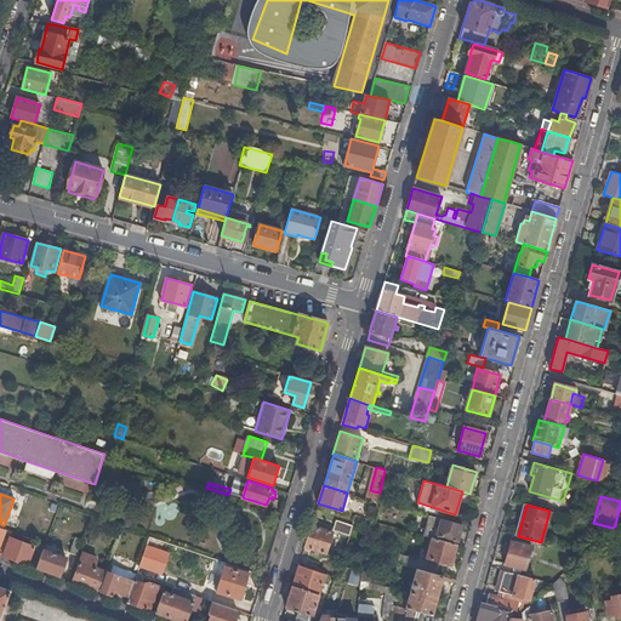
[(457,541),(462,524),(428,514),(422,535),(432,537),(442,541),(443,536),(457,541)]
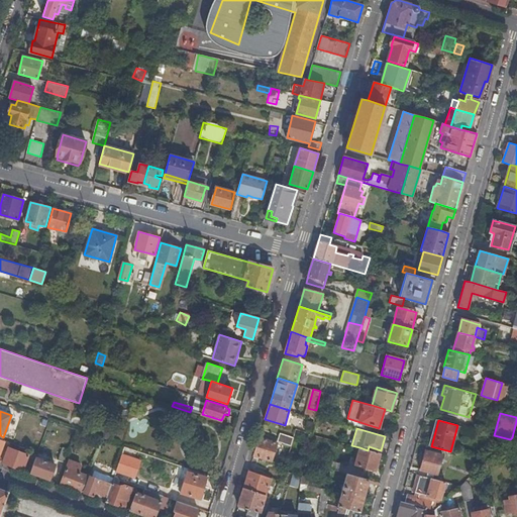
[(281,432),(278,440),(292,445),(294,436),(281,432)]
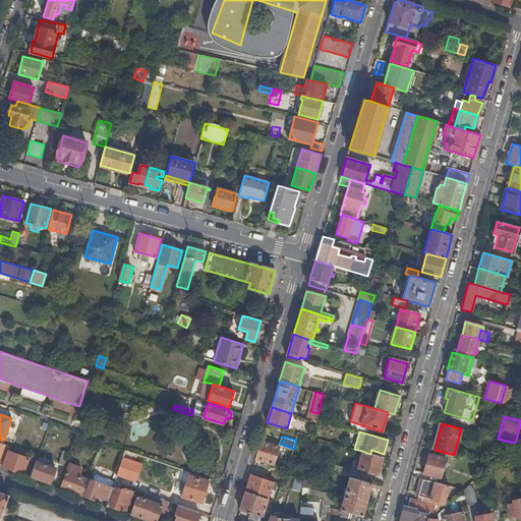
[(280,446),(262,440),(256,458),(275,464),(280,446)]
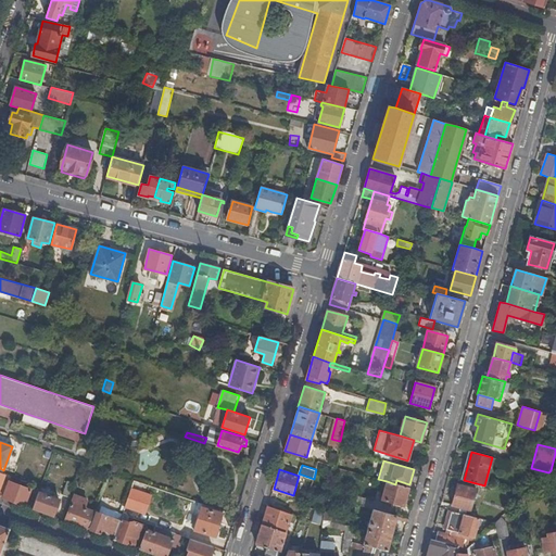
[(71,496),(76,483),(68,480),(64,494),(71,496)]
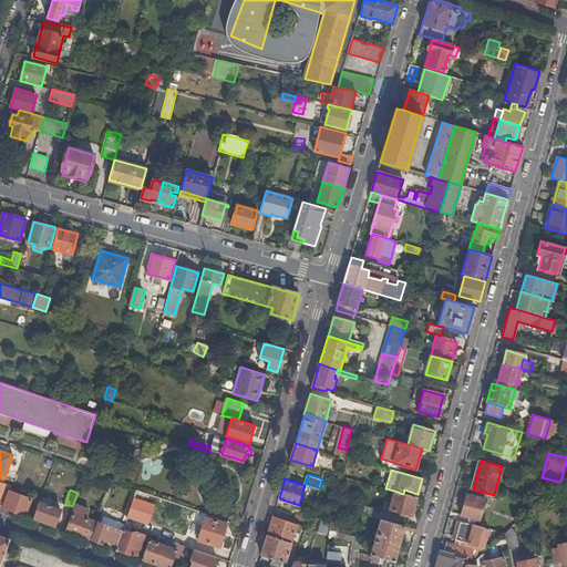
[(413,508),(416,497),(403,494),(394,491),(390,508),(411,515),(413,507),(413,508)]
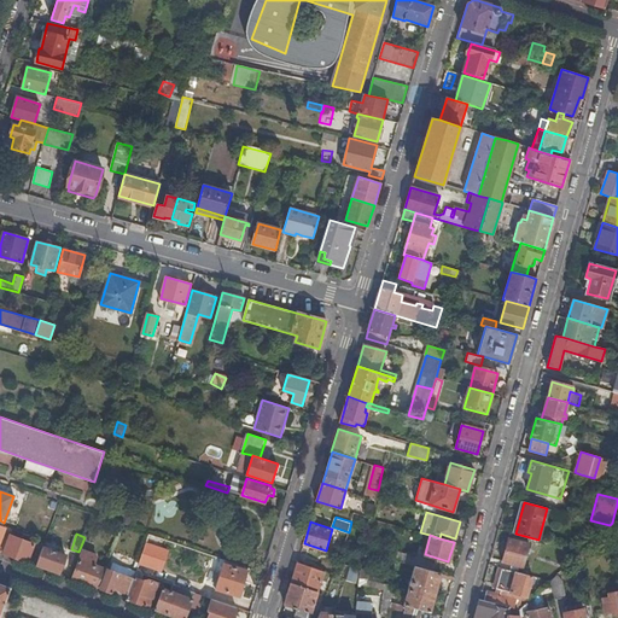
[(10,536),(4,553),(28,561),(34,544),(10,536)]
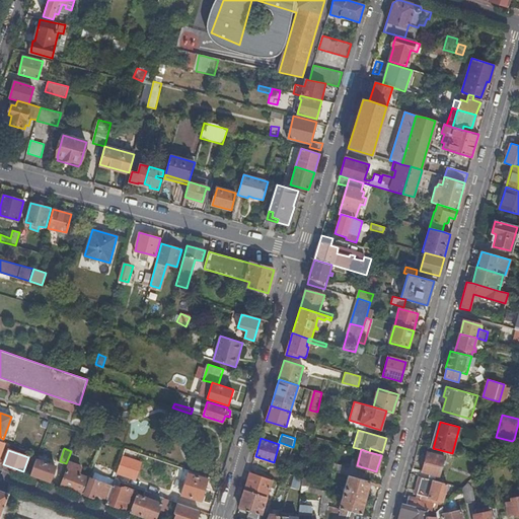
[(427,451),(422,471),(439,475),(441,469),(443,469),(444,466),(442,466),(444,456),(427,451)]
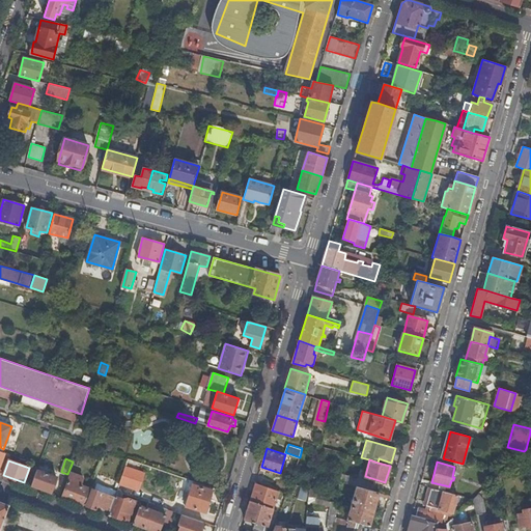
[(37,469),(31,485),(51,493),(57,477),(37,469)]
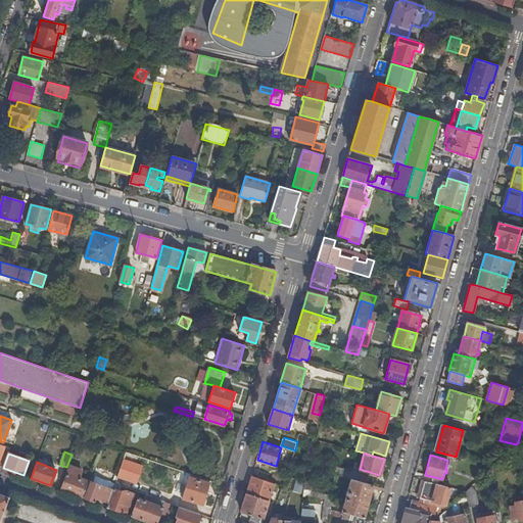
[(70,464),(61,489),(83,497),(89,481),(81,479),(84,471),(83,468),(70,464)]
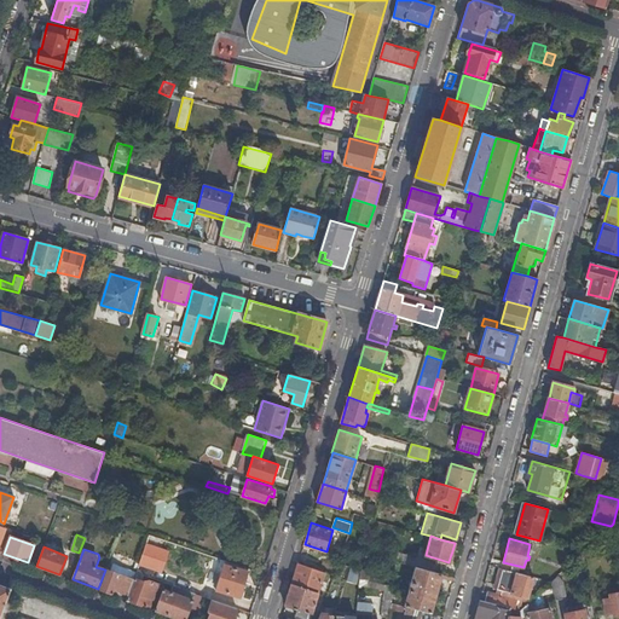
[(416,566),(434,572),(437,562),(411,555),(411,556),(398,553),(395,561),(398,561),(416,566)]
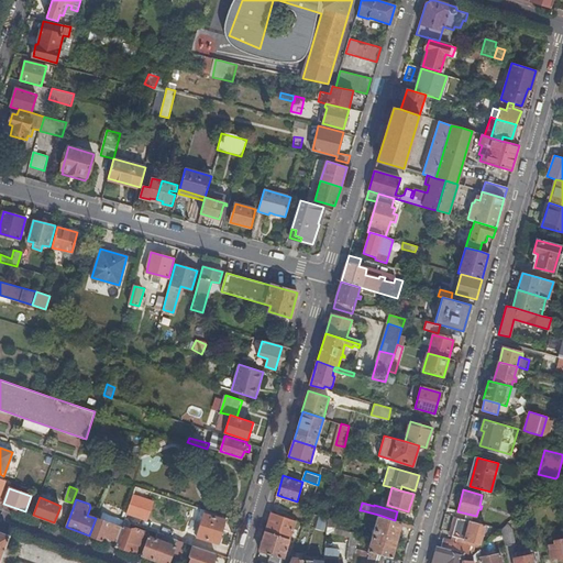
[(296,520),(272,511),(266,530),(289,538),(296,520)]
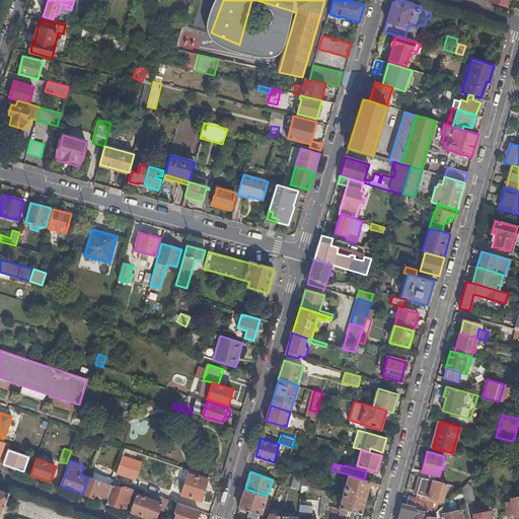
[(95,473),(93,479),(104,484),(106,477),(95,473)]
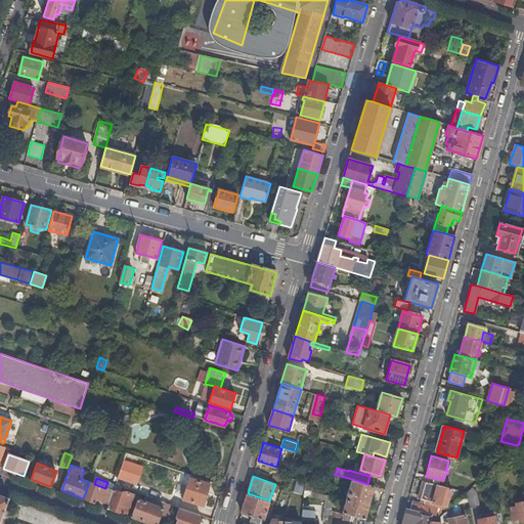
[(180,507),(201,515),(210,484),(189,478),(183,499),(180,498),(178,507),(180,507)]
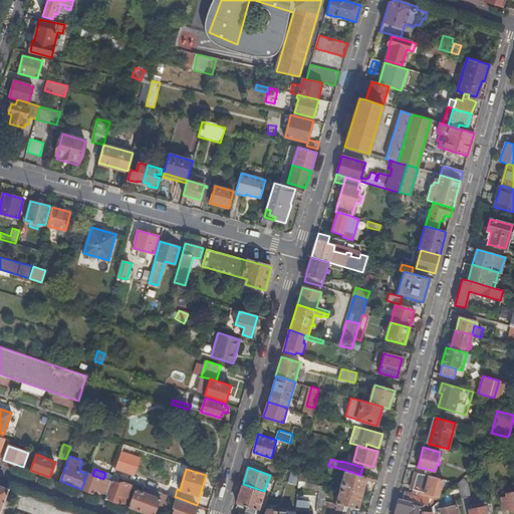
[(358,509),(367,477),(360,475),(345,470),(336,503),(337,504),(358,509)]
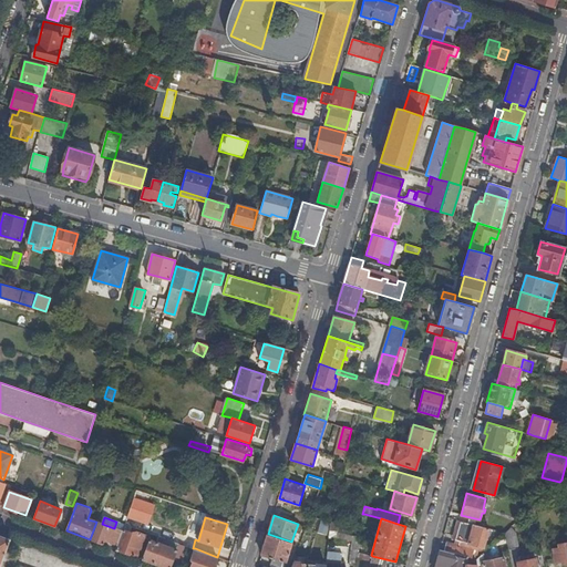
[(338,522),(330,521),(329,536),(337,536),(338,522)]
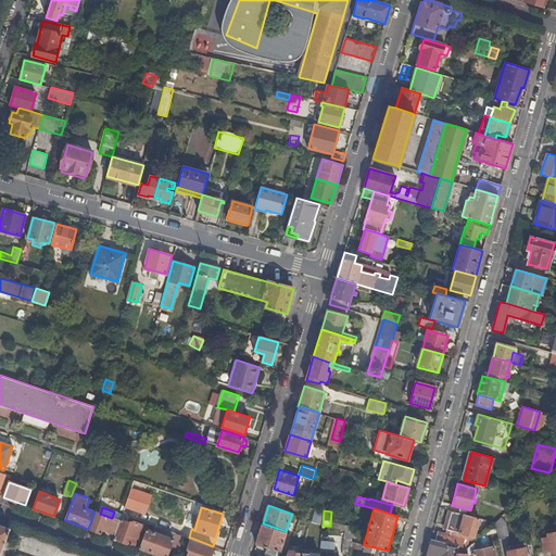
[(479,518),(453,510),(447,529),(466,534),(465,536),(472,539),(472,536),(475,536),(478,523),(479,518)]
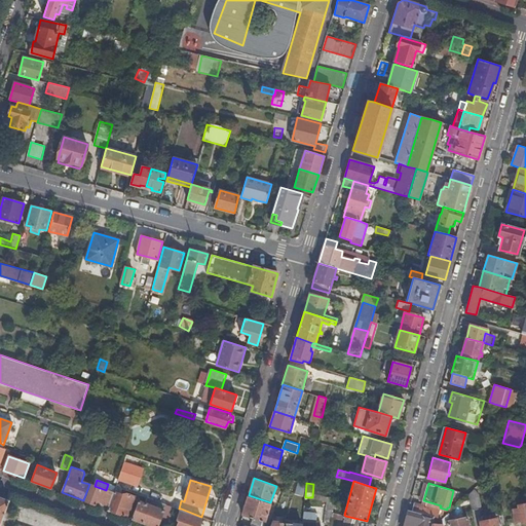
[(92,485),(86,501),(95,504),(96,500),(109,505),(114,493),(106,490),(95,486),(92,485)]
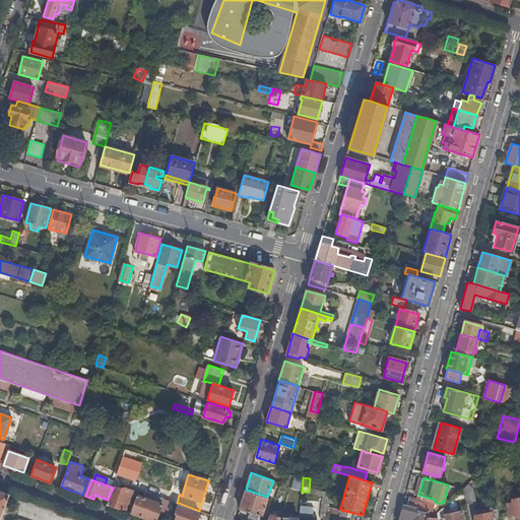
[(465,498),(466,504),(475,502),(473,490),(468,483),(463,489),(465,498)]
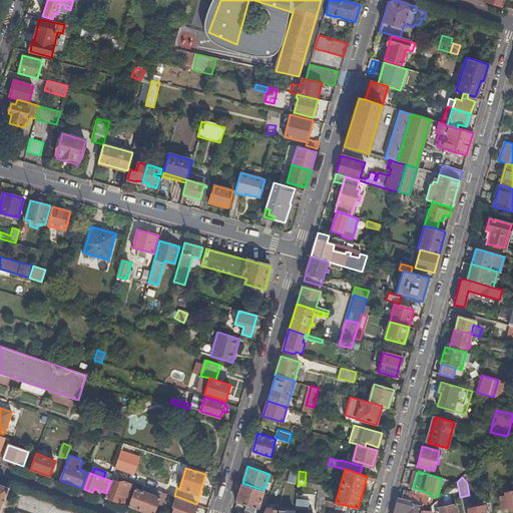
[(105,497),(121,503),(128,483),(125,482),(120,480),(117,481),(115,481),(111,479),(111,481),(106,493),(105,497)]
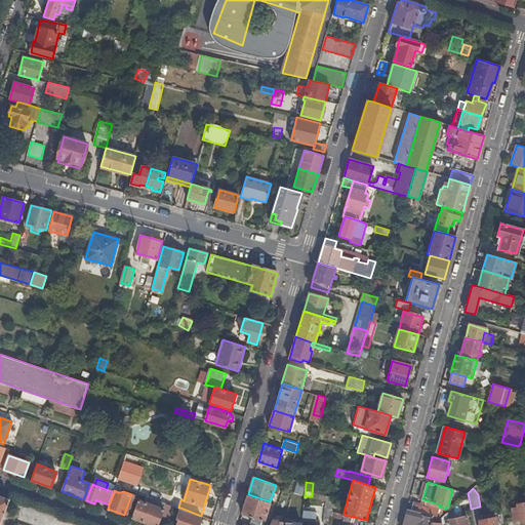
[(152,490),(149,497),(161,501),(164,494),(152,490)]
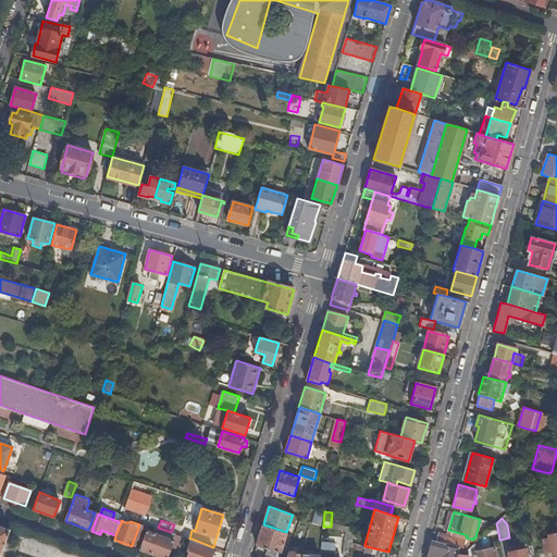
[(490,535),(498,533),(496,523),(486,532),(490,535)]
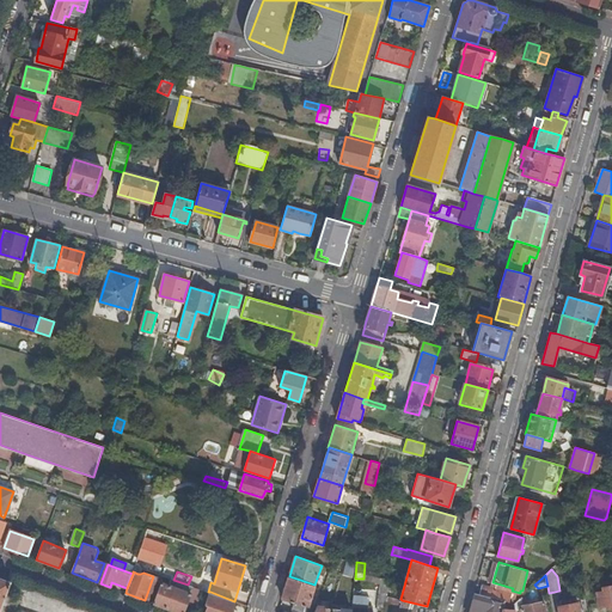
[(306,611),(314,585),(289,576),(283,599),(294,603),(293,607),(294,611),(300,611),(306,611)]
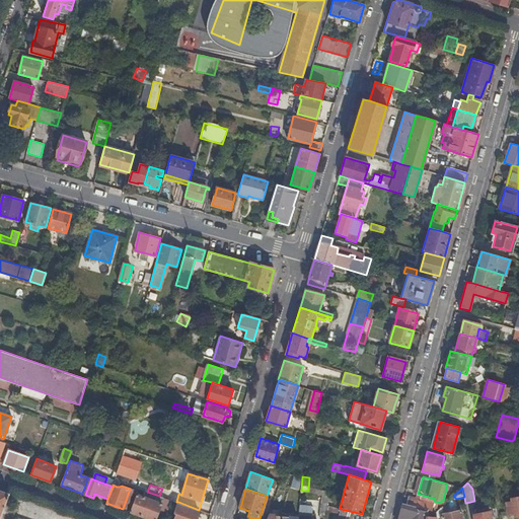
[(0,516),(8,494),(0,491),(0,516)]
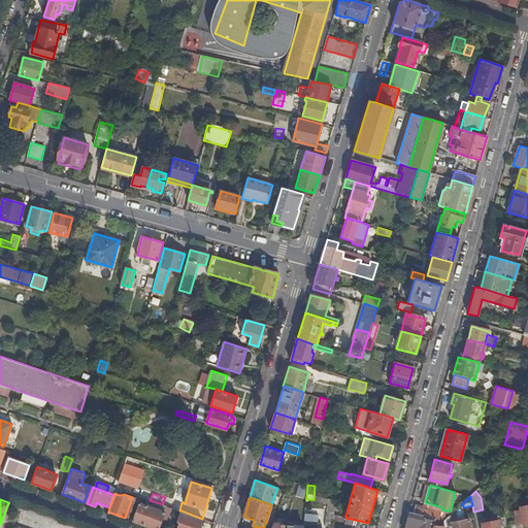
[(132,521),(152,527),(159,527),(163,518),(165,512),(138,502),(132,521)]
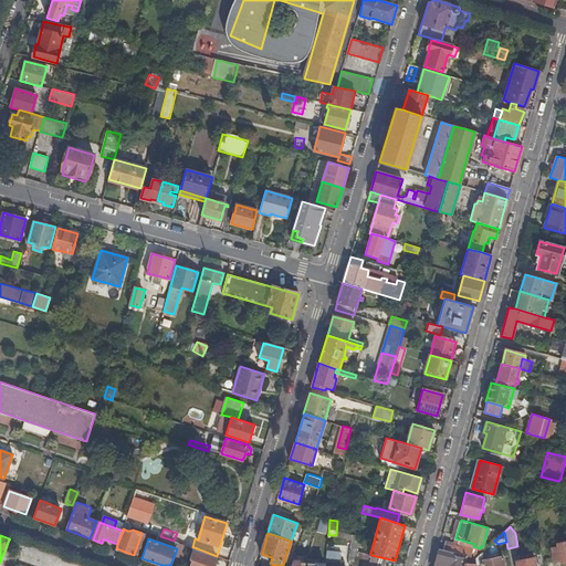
[(446,541),(443,549),(453,552),(475,558),(477,553),(472,552),(473,549),(467,548),(467,547),(458,545),(458,544),(446,541)]
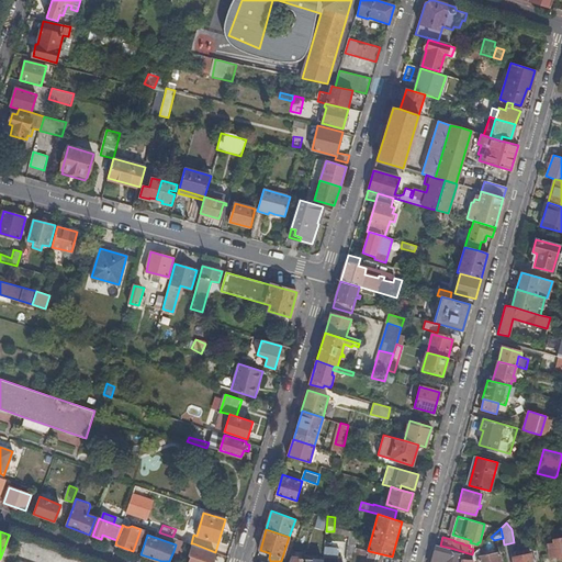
[(561,557),(561,538),(553,540),(554,542),(548,543),(550,555),(557,554),(558,558),(561,557)]
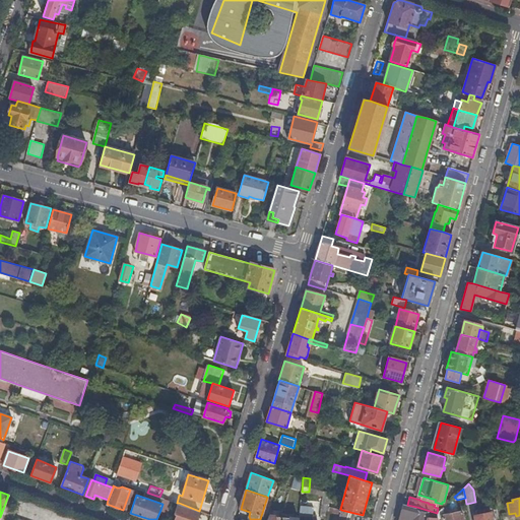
[(163,504),(160,510),(168,512),(171,503),(172,501),(165,499),(163,504)]
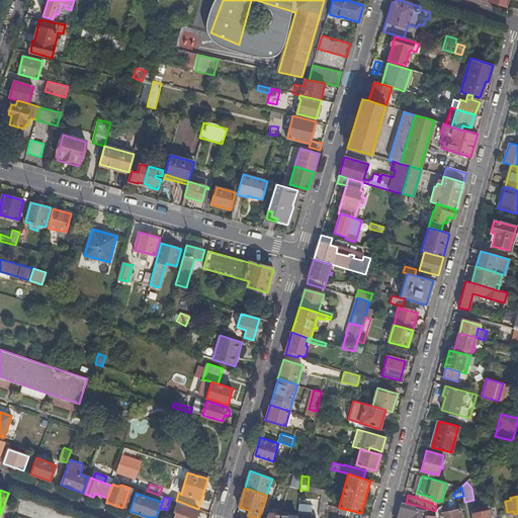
[(195,517),(198,509),(178,501),(174,512),(176,513),(174,517),(195,517)]
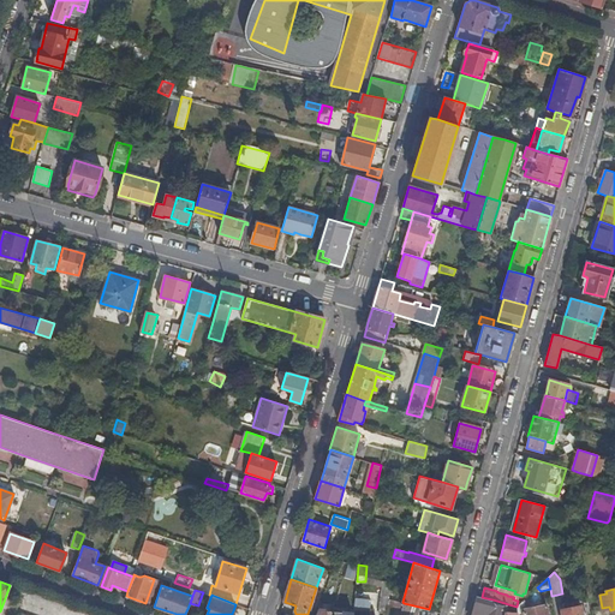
[(482,597),(477,596),(471,614),(517,614),(518,613),(506,611),(507,607),(491,602),(493,599),(482,597)]
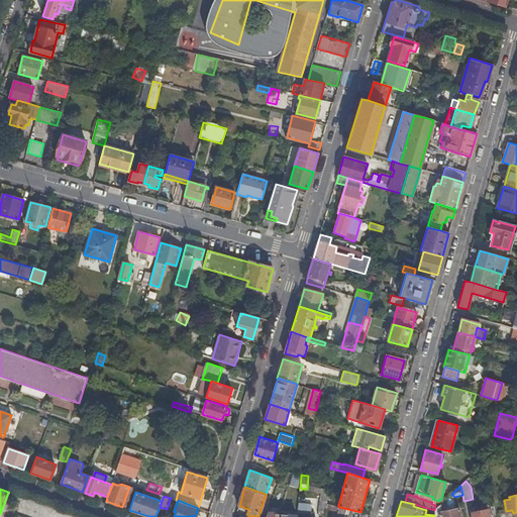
[(297,503),(296,514),(309,516),(311,505),(297,503)]
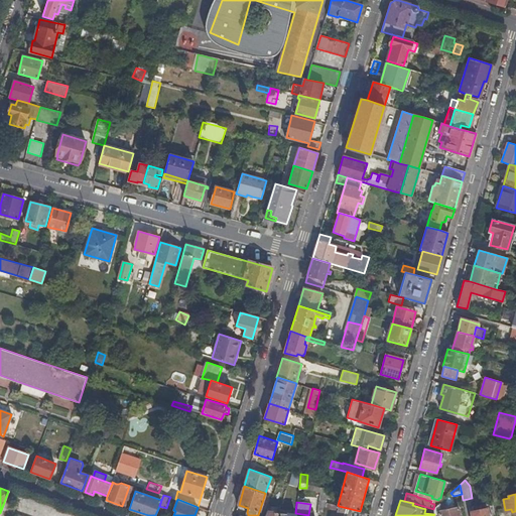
[(439,503),(433,509),(434,514),(433,515),(460,515),(459,507),(452,508),(452,506),(449,506),(449,509),(442,510),(440,504),(439,503)]
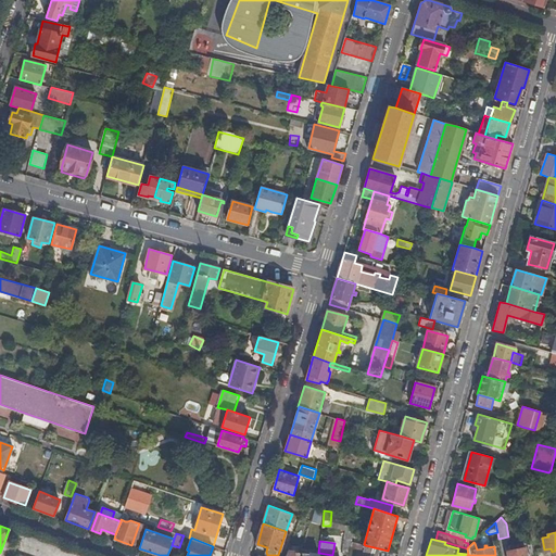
[(517,548),(507,551),(507,555),(527,555),(526,547),(525,547),(523,542),(517,543),(516,546),(517,548)]
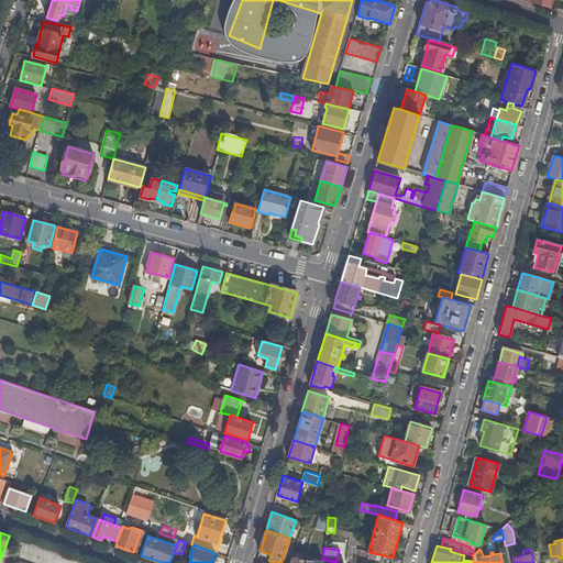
[(376,562),(398,562),(399,560),(393,558),(370,552),(367,561),(376,562)]
